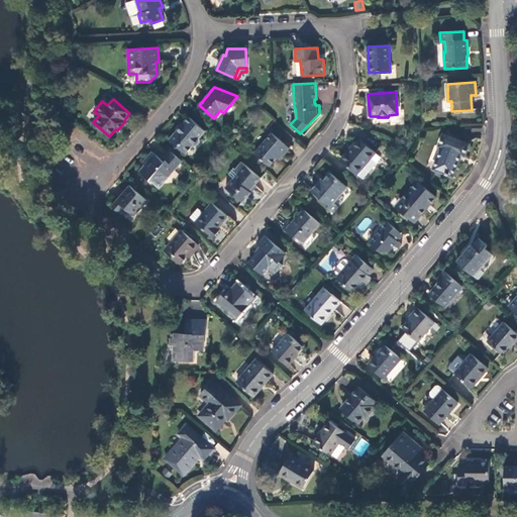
[(205,130),(189,117),(169,139),(175,144),(177,144),(180,146),(180,149),(185,153),(192,145),(195,145),(199,140),(199,138),(205,130)]
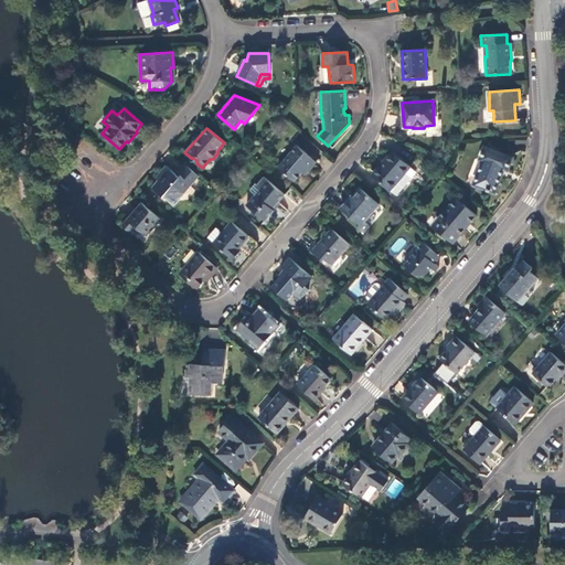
[(316,162),(297,147),(278,168),(294,181),(306,168),(308,170),(316,162)]
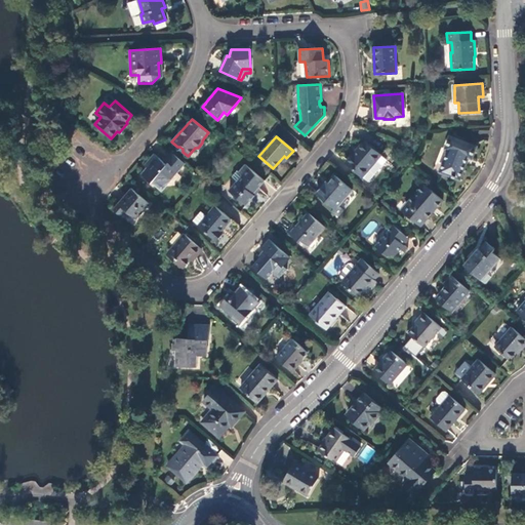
[(476,147),(450,136),(445,148),(448,150),(439,171),(459,179),(468,157),(472,158),(476,147)]
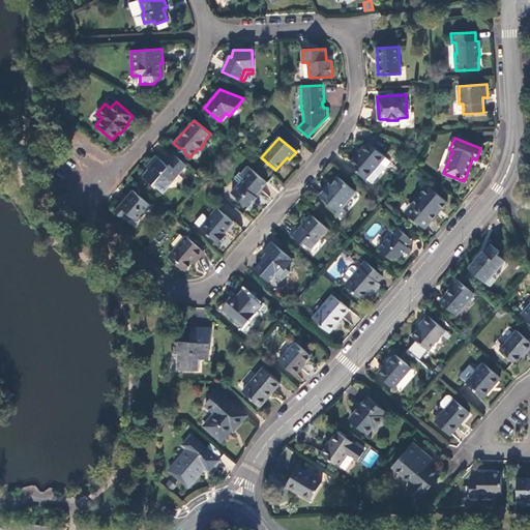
[(365,178),(384,156),(367,143),(349,164),(365,178)]
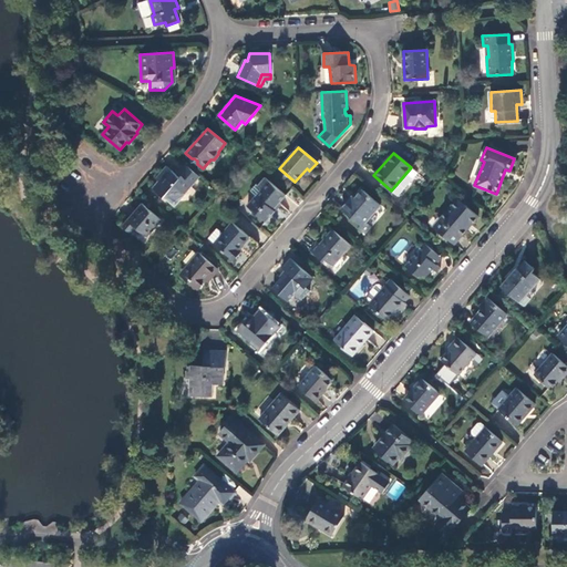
[(187,165),(178,175),(179,177),(182,175),(192,184),(199,176),(187,165)]
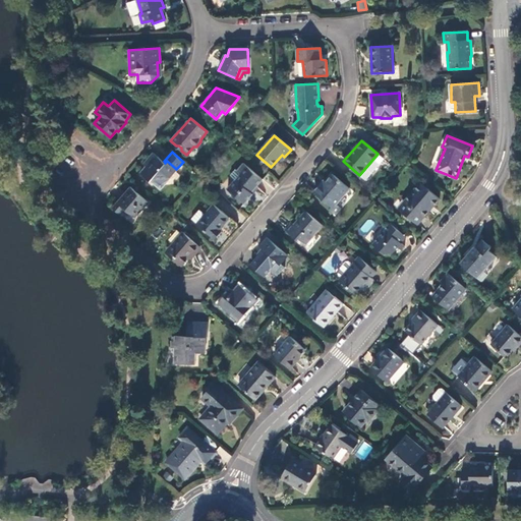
[(170,179),(168,177),(176,169),(167,161),(165,163),(164,161),(154,153),(143,164),(146,166),(140,173),(161,190),(170,179)]
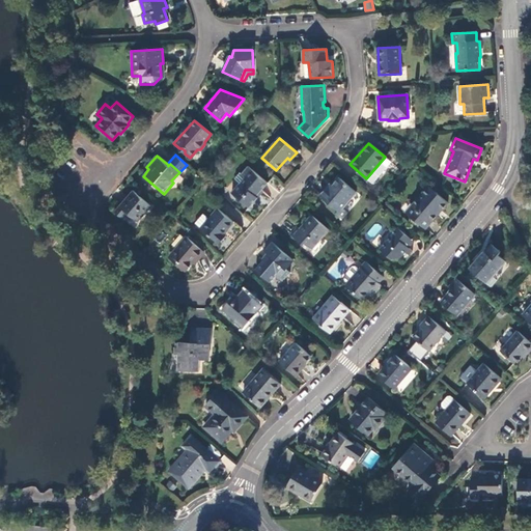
[(267,183),(248,166),(242,173),(241,172),(234,178),(240,183),(231,193),(249,207),(257,198),(255,196),(267,183)]
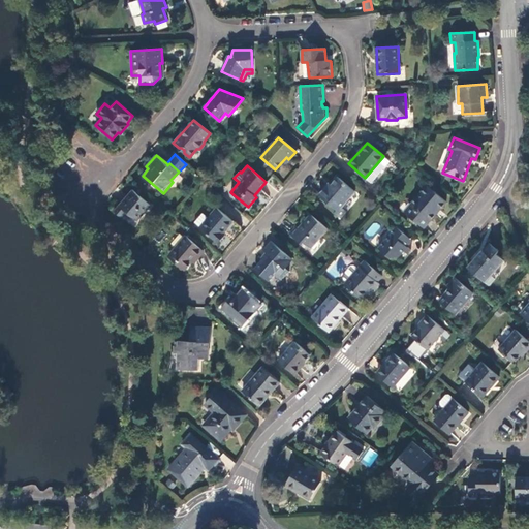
[(354,191),(338,177),(328,188),(325,187),(318,195),(337,210),(335,213),(339,217),(344,211),(340,208),(354,191)]
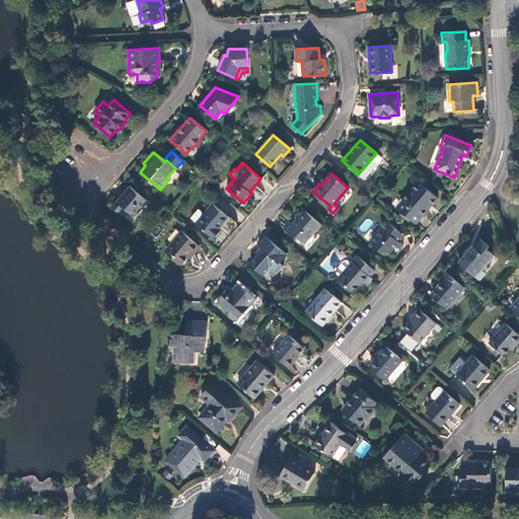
[(419,181),(396,207),(416,223),(437,198),(419,181)]
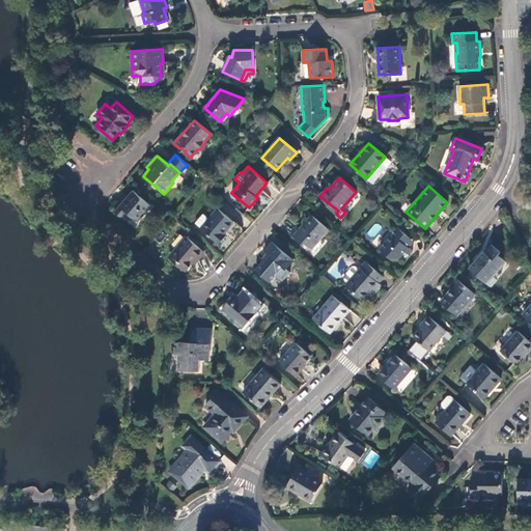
[(150,206),(133,191),(114,212),(121,218),(126,213),(137,222),(150,206)]
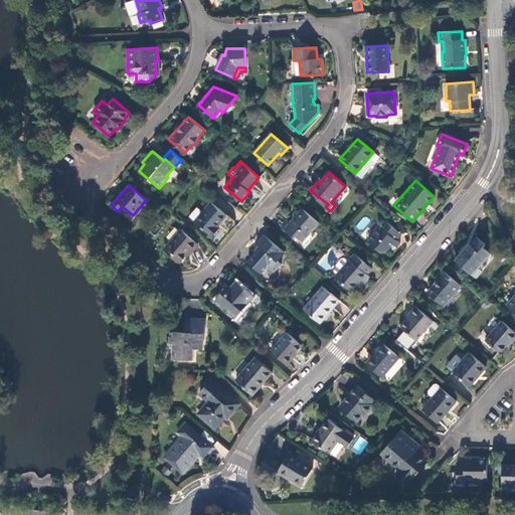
[(225,215),(210,202),(202,212),(195,221),(211,236),(218,228),(216,226),(225,215)]
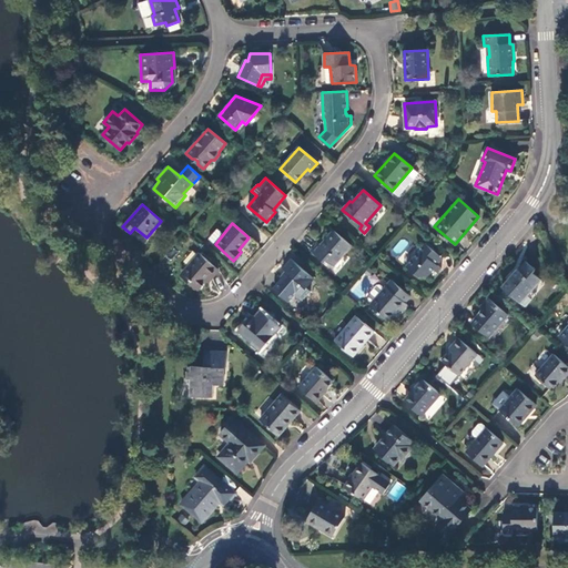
[(209,240),(215,244),(223,234),(217,230),(209,240)]
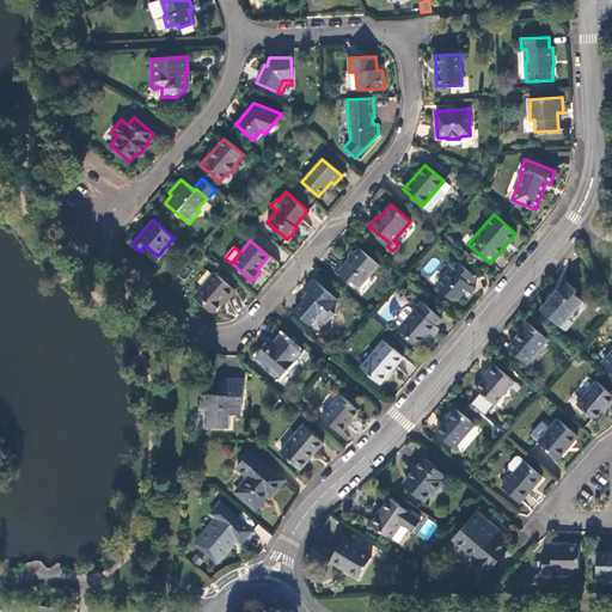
[(378,264),(359,248),(346,263),(342,261),(335,269),(350,283),(352,281),(359,287),(378,264)]
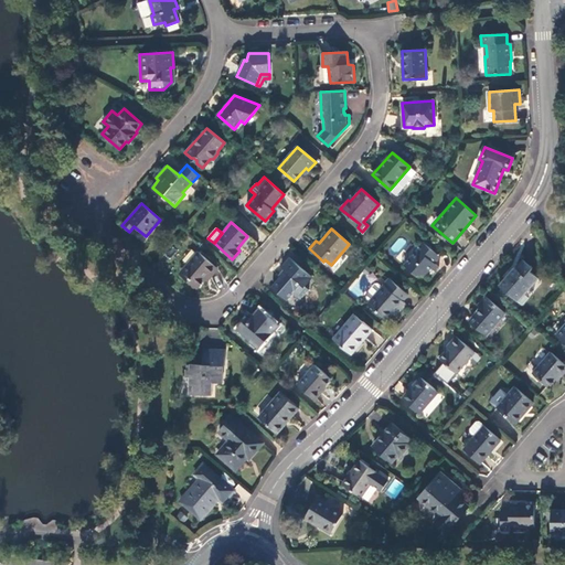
[(417,249),(404,265),(416,276),(425,275),(430,268),(435,272),(438,267),(434,264),(439,257),(422,241),(415,248),(417,249)]
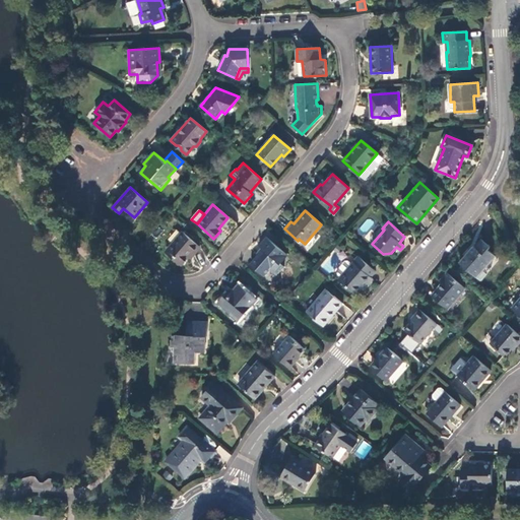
[(199,247),(182,232),(167,250),(182,263),(191,252),(193,254),(199,247)]
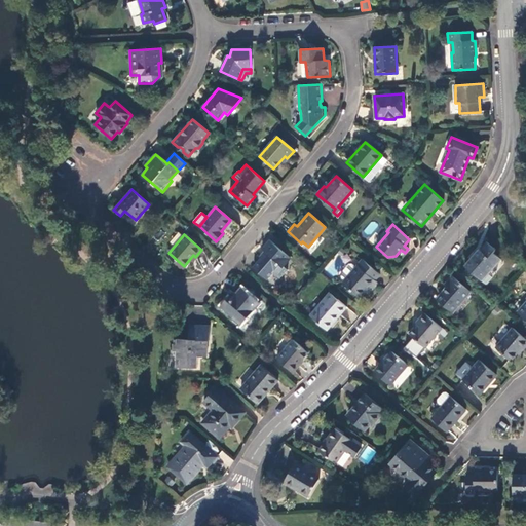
[(290,259),(269,240),(261,249),(266,253),(254,267),(267,278),(272,272),(279,277),(287,269),(284,266),(290,259)]
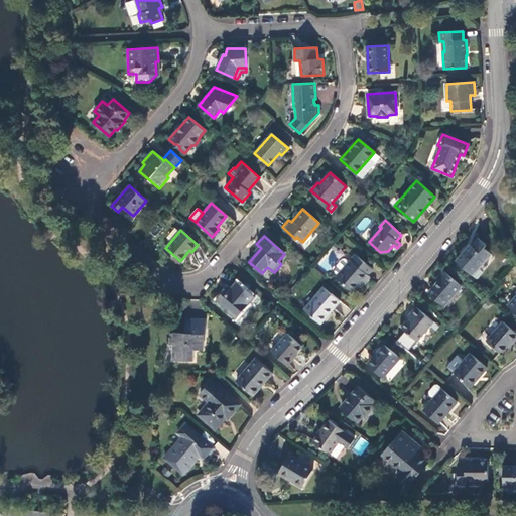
[(478,269),(491,254),(484,248),(486,245),(478,239),(472,245),(471,244),(457,261),(470,273),(476,267),(478,269)]
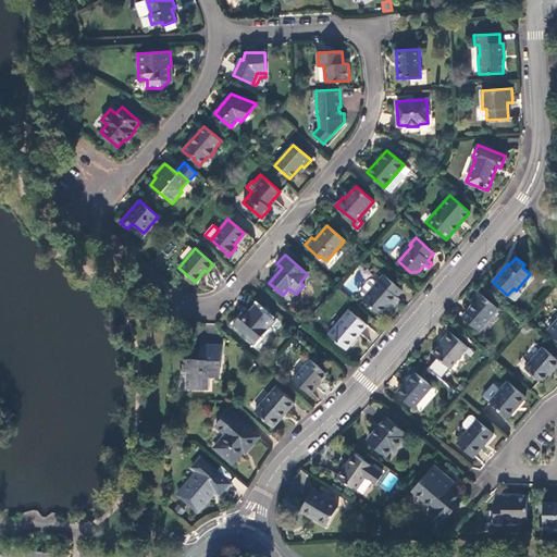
[(193,284),(195,282),(178,268),(176,270),(193,284)]
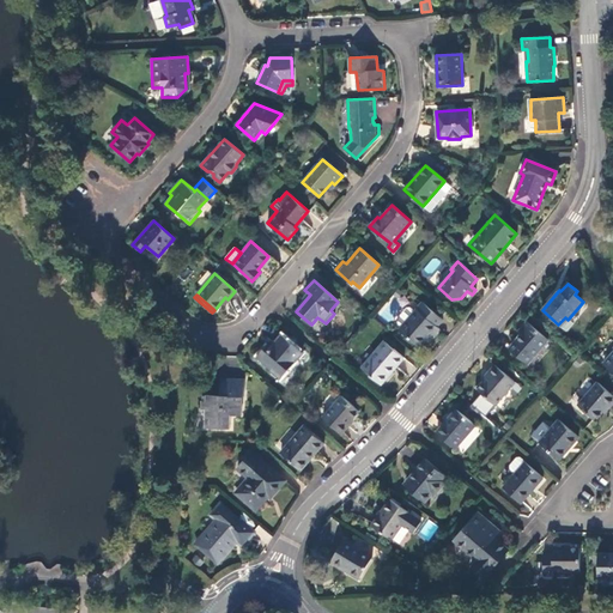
[(442,320),(423,302),(414,311),(401,326),(399,329),(419,346),(430,333),(434,335),(439,329),(436,327),(442,320)]
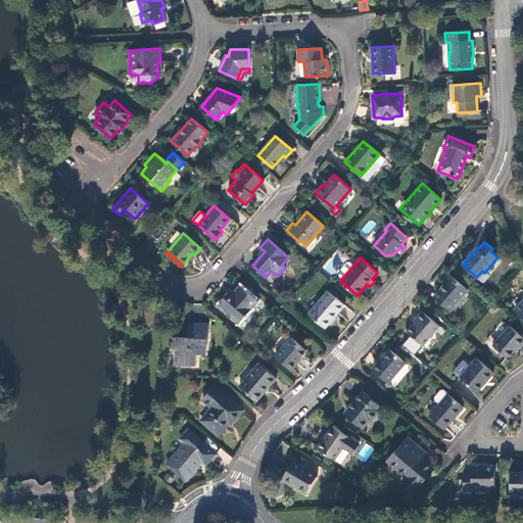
[(338,275),(342,278),(353,266),(349,263),(347,263),(338,273),(338,275)]
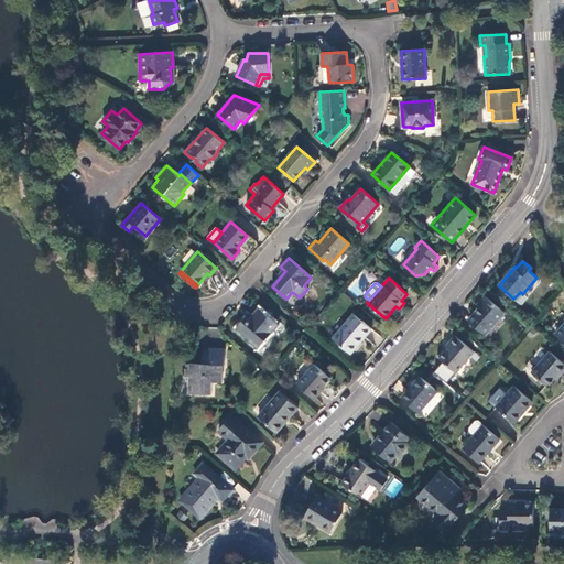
[(484,335),(503,312),(485,295),(476,304),(479,308),(468,322),(484,335)]
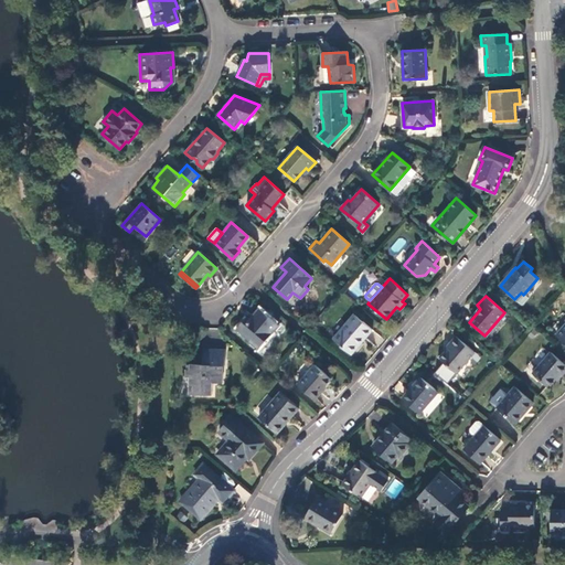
[(278,324),(258,309),(253,316),(247,321),(245,319),(236,328),(251,340),(254,336),(263,342),(278,324)]
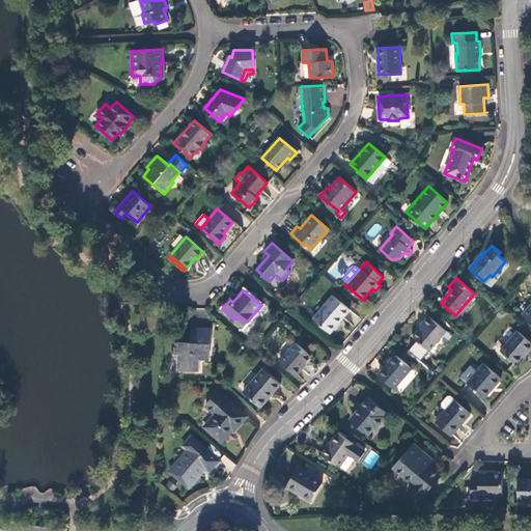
[(333,296),(313,317),(329,332),(350,309),(333,296)]
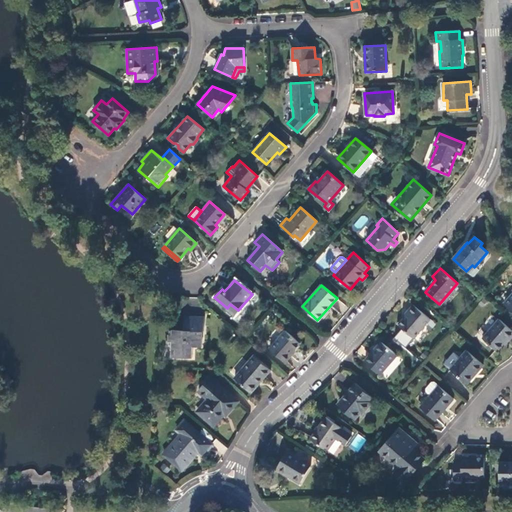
[(233,316),(238,310),(230,304),(227,308),(225,309),(233,316)]
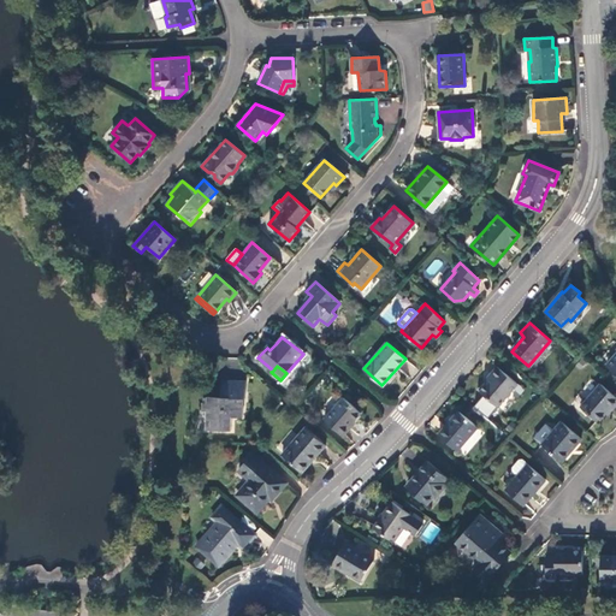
[(497,407),(517,384),(497,367),(490,374),(492,377),(479,391),(497,407)]
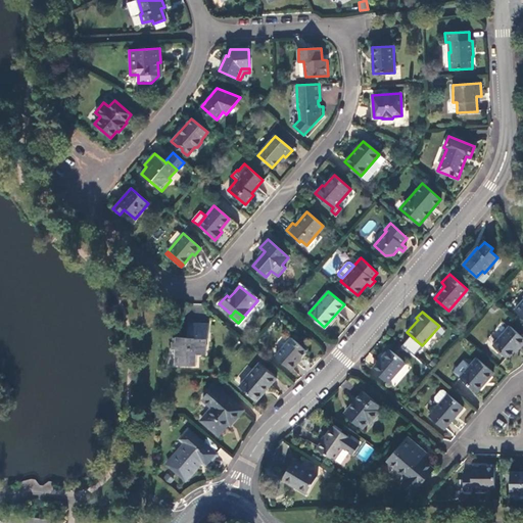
[(207,324),(188,323),(187,337),(172,337),(171,353),(175,353),(174,365),(195,366),(195,354),(204,354),(205,339),(206,339),(207,324)]
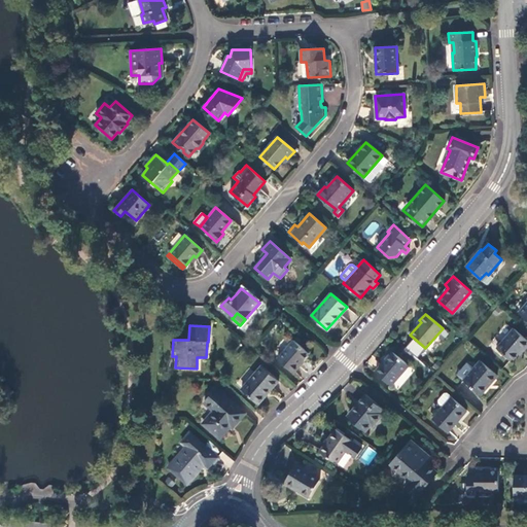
[(526,341),(514,328),(496,348),(512,361),(522,349),(524,350),(526,346),(526,341)]
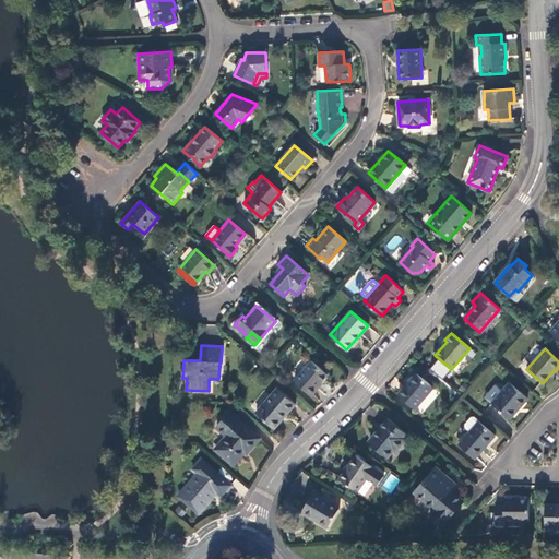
[(311,361),(294,381),(310,395),(317,388),(316,388),(326,375),(311,361)]
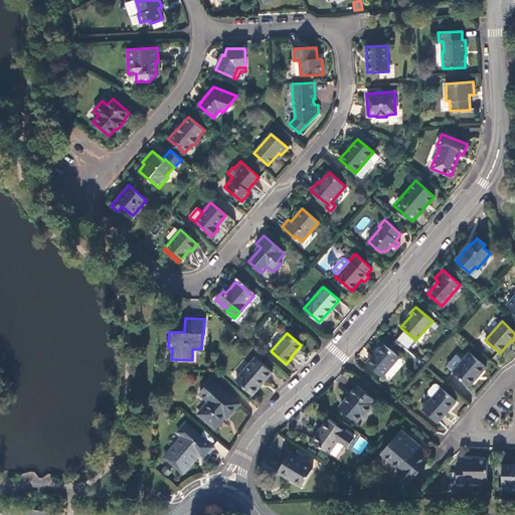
[(381,377),(398,357),(383,344),(366,363),(381,377)]
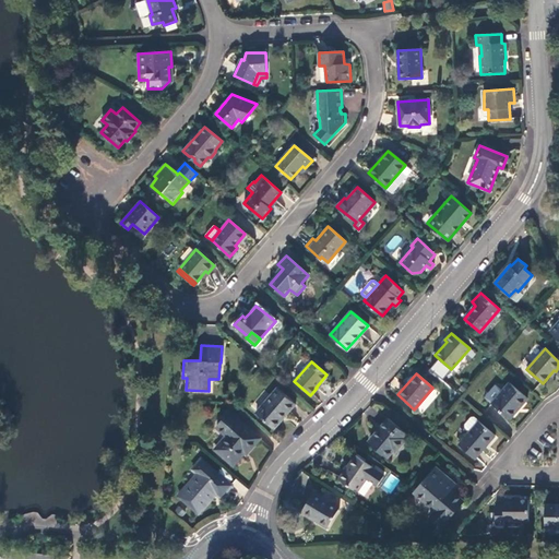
[(527,399),(509,383),(491,403),(510,418),(527,399)]
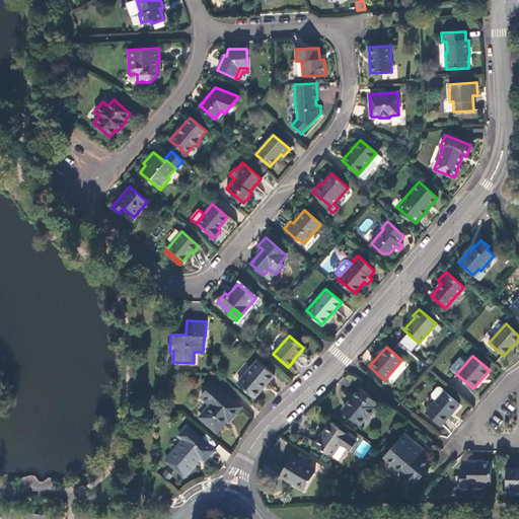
[(256,360),(236,383),(253,397),(274,374),(256,360)]
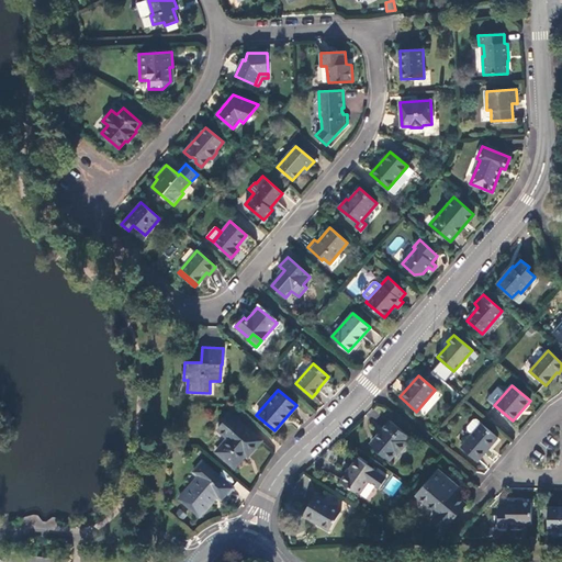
[(261,440),(231,414),(229,415),(231,417),(220,429),(218,428),(216,429),(227,438),(215,452),(234,468),(246,454),(248,456),(261,440)]
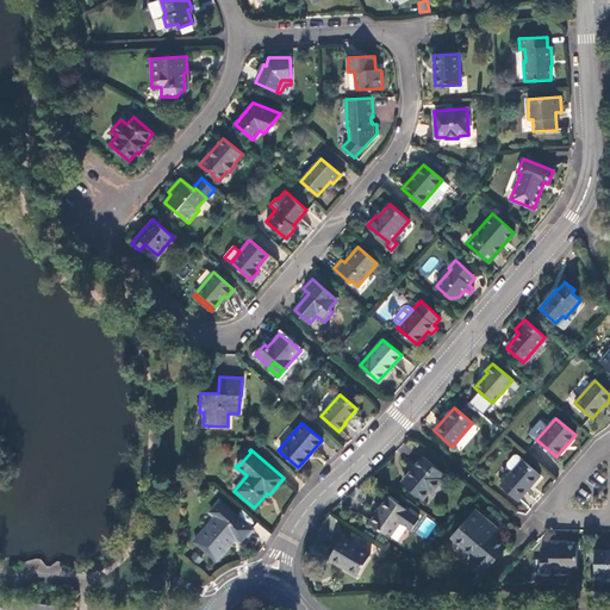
[(508,467),(512,472),(522,461),(517,455),(512,456),(506,464),(508,467)]
